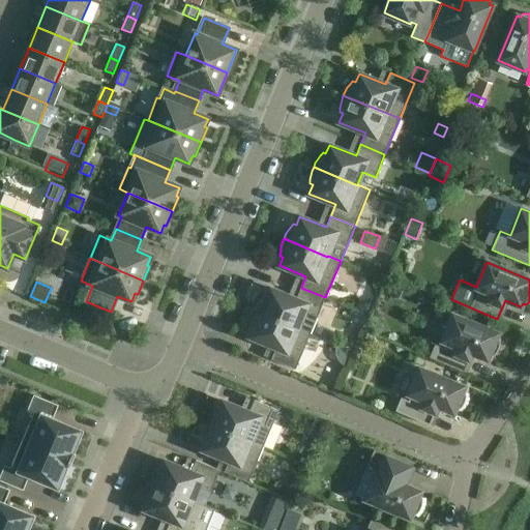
[(311,333),(325,297),(301,288),(296,299),(269,288),(266,296),(263,295),(261,298),(258,302),(256,305),(254,310),(311,333)]
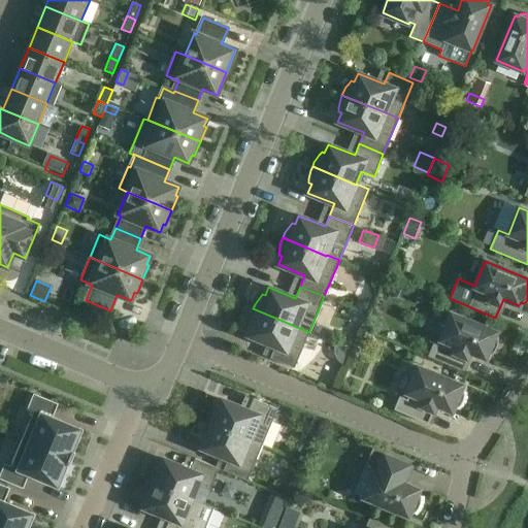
[(361,297),(358,307),(368,311),(372,300),(361,297)]
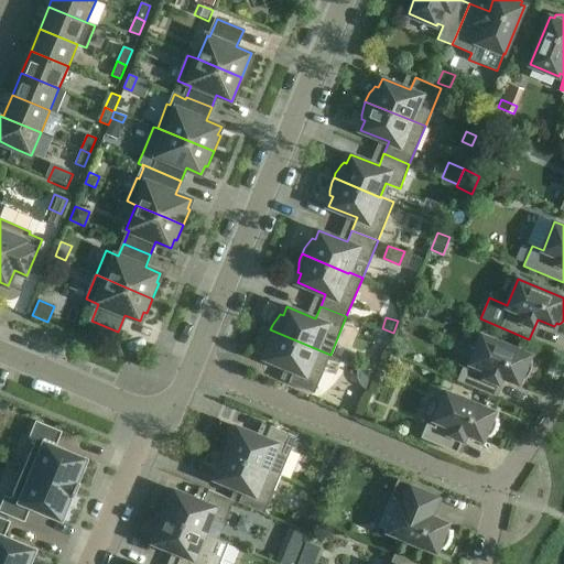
[(314,393),(331,355),(270,329),(269,334),(268,338),(267,343),(267,348),(269,349),(266,358),(293,370),(289,382),(314,393)]
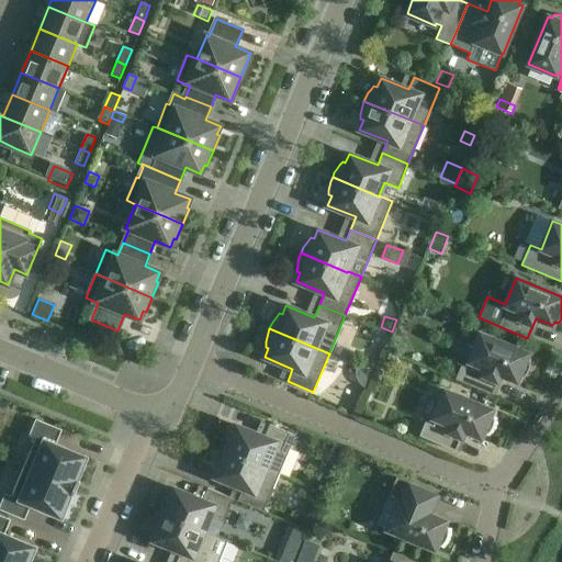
[(528,371),(529,368),(530,366),(530,364),(530,362),(530,360),(529,359),(527,357),(528,353),(481,334),(469,362),(472,363),(470,369),(461,364),(454,380),(492,394),(499,374),(517,382),(518,378),(521,379),(524,377),(525,375),(526,374),(528,371)]
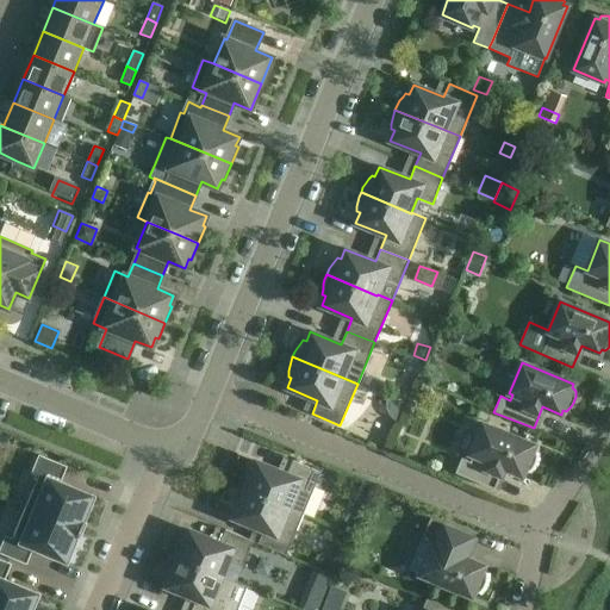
[(400,384),(396,396),(408,402),(412,388),(400,384)]
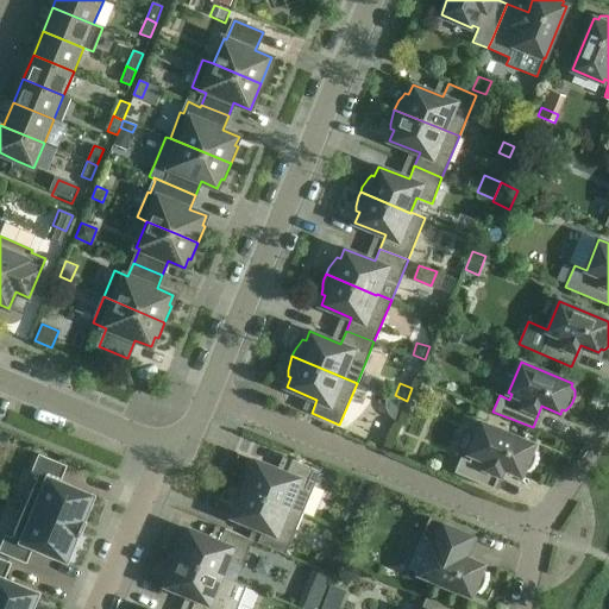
[(387,397),(385,402),(387,408),(388,413),(391,416),(397,421),(405,403),(387,396),(387,397)]
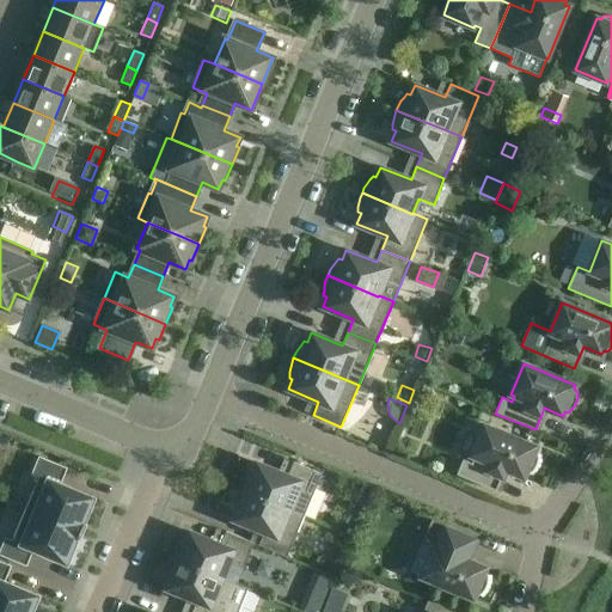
[(537,464),(538,461),(538,460),(538,458),(538,456),(538,454),(538,452),(534,451),(537,447),(484,426),(471,456),(475,457),(472,463),(463,459),(457,475),(496,491),(506,470),(524,477),(525,473),(528,475),(530,473),(532,472),(533,471),(534,469),(536,467),(537,464)]
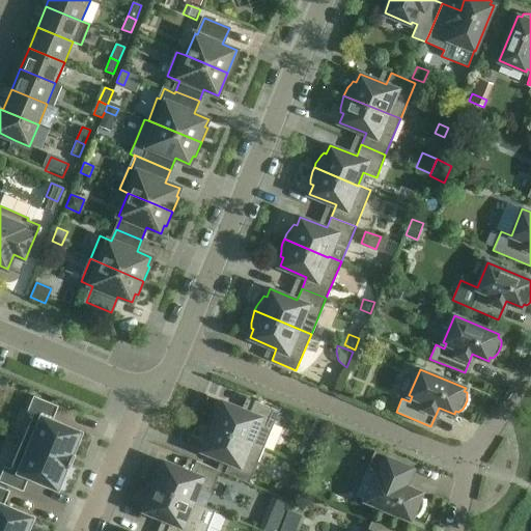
[(34,413),(23,442),(72,462),(75,454),(74,454),(83,431),(53,419),(58,406),(34,396),(28,411),(34,413)]
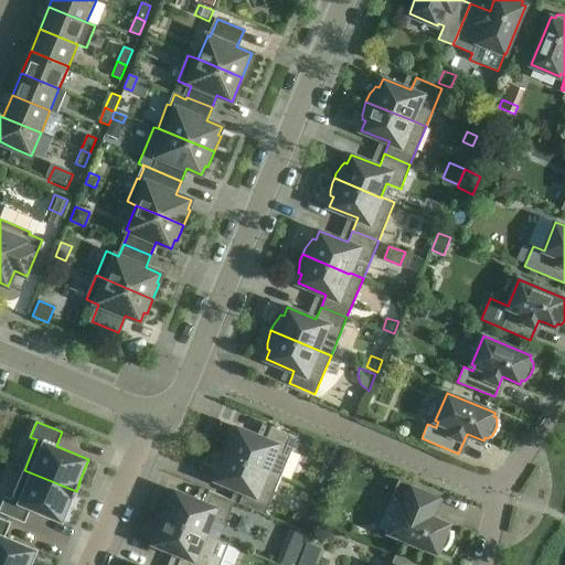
[(221,450),(280,476),(297,437),(270,427),(265,439),(237,427),(234,437),(231,435),(227,439),(225,443),(223,447),(221,450)]
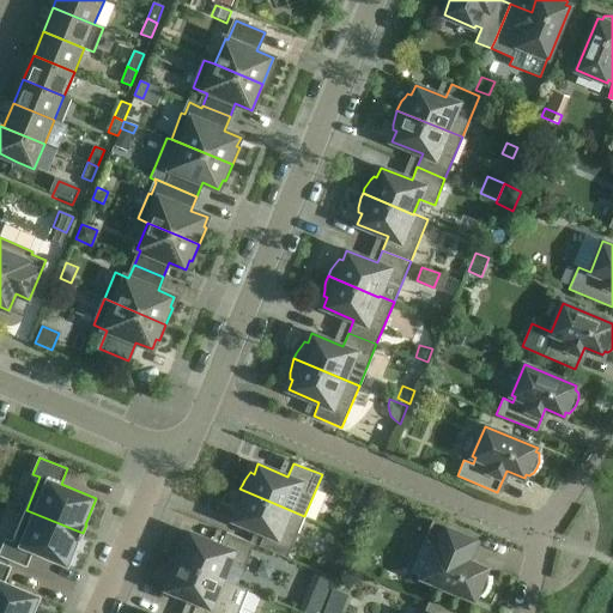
[(364,485),(359,499),(369,503),(374,490),(364,485)]
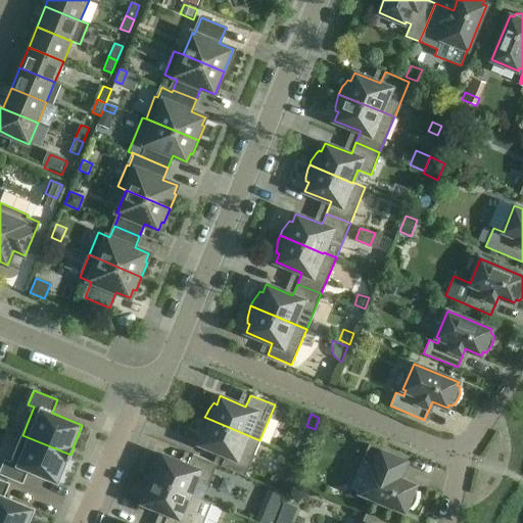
[(245,476),(259,440),(204,417),(202,421),(201,425),(201,430),(200,434),(203,435),(199,443),(226,455),(221,466),(245,476)]
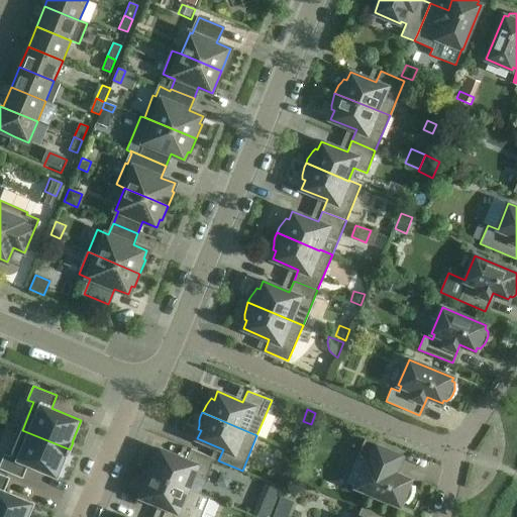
[(4,453),(0,464),(0,469),(22,478),(27,464),(58,477),(66,455),(67,456),(70,449),(22,430),(11,456),(4,453)]
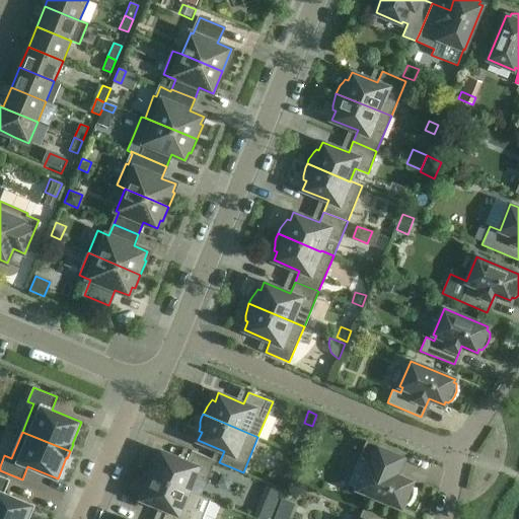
[(310,437),(305,451),(317,456),(322,442),(310,437)]
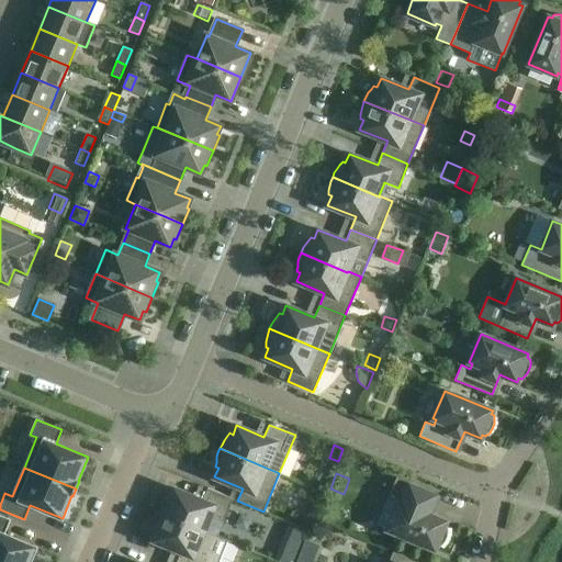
[(386,529),(435,550),(436,546),(439,547),(441,544),(444,542),(446,539),(447,537),(448,530),(448,526),(445,525),(446,521),(429,515),(437,495),(396,478),(388,497),(398,502),(386,529)]
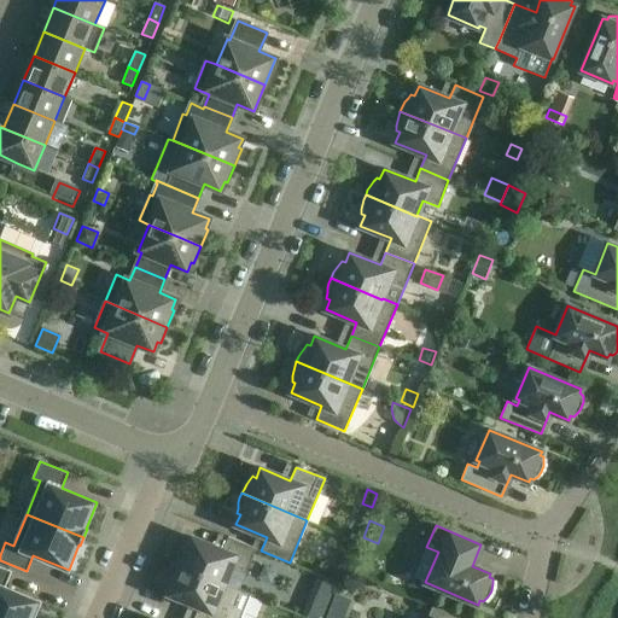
[(225,584),(225,583),(231,569),(245,575),(256,548),(228,536),(222,551),(192,537),(187,547),(184,546),(181,549),(178,554),(175,558),(173,563),(225,584)]
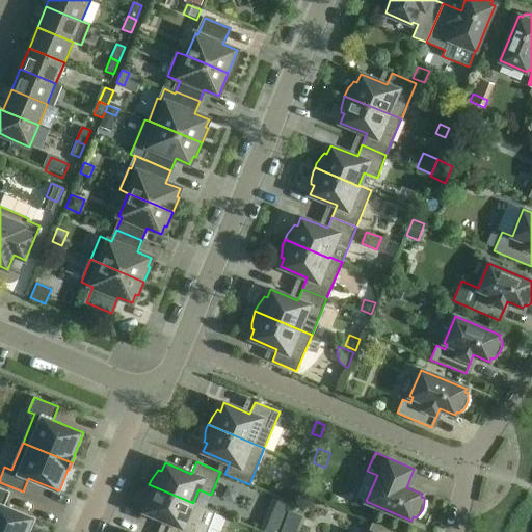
[(206,531),(215,511),(193,502),(193,503),(149,484),(148,488),(147,493),(145,497),(145,501),(149,503),(144,511),(171,523),(166,531),(206,531)]
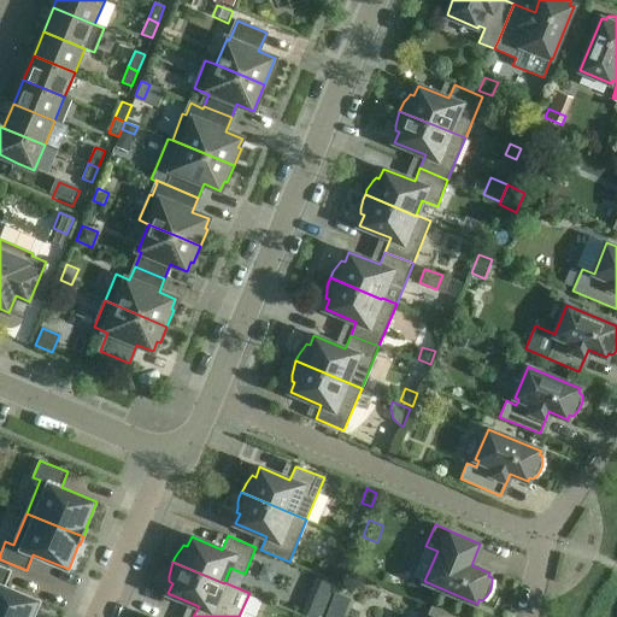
[(0,565),(0,616),(33,616),(40,600),(5,586),(11,570),(0,565)]
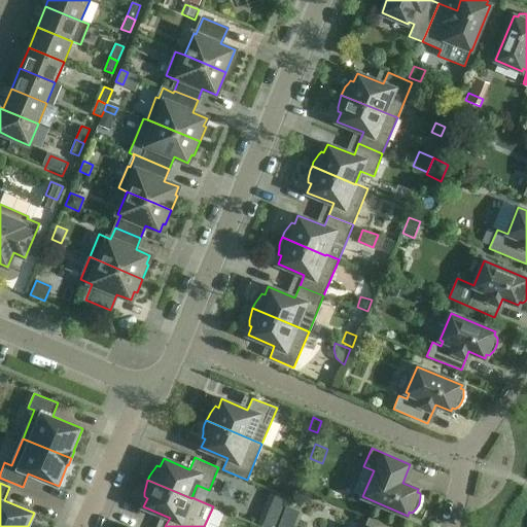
[(271,490),(256,525),(261,526),(275,526),(288,498),(271,490)]
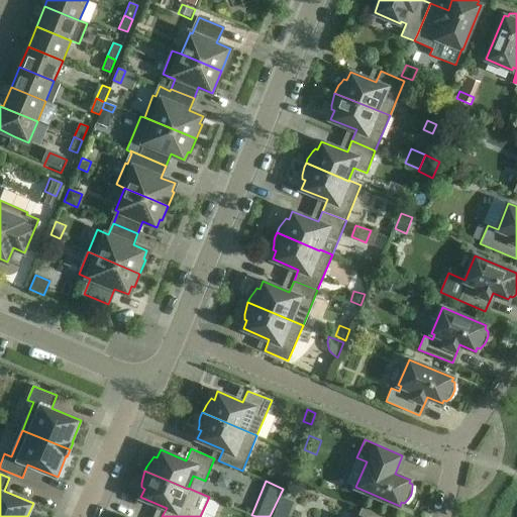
[(388,516),(389,515),(363,504),(356,516),(388,516)]
